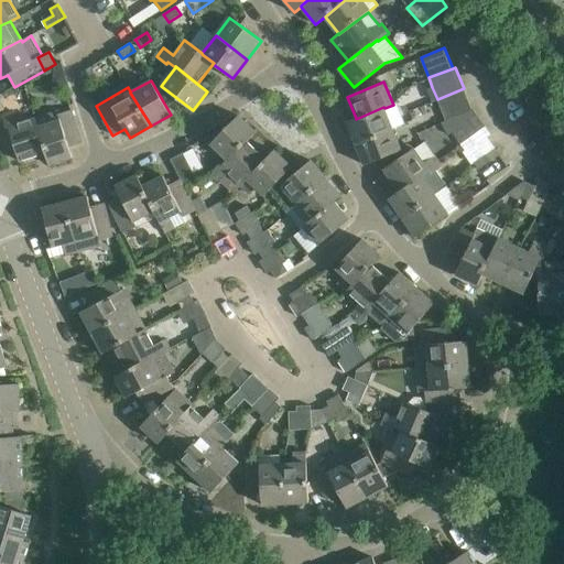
[(442,123),(473,110),(464,88),(437,99),(446,120),(441,122),(442,123)]
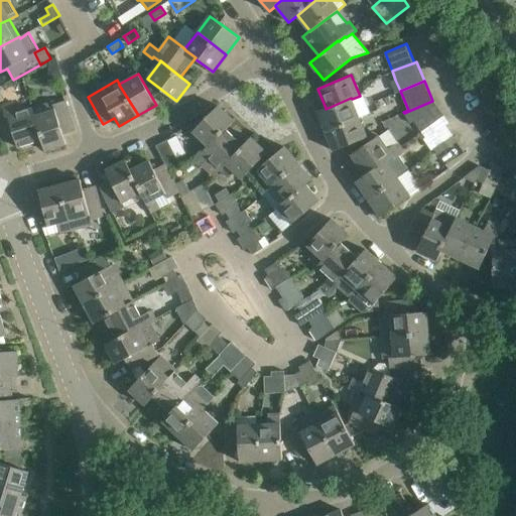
[(359,117),(352,99),(351,98),(326,109),(326,108),(317,111),(326,130),(359,117)]
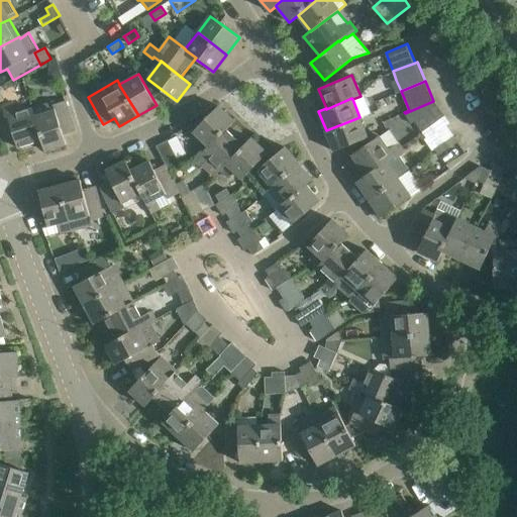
[(421,131),(444,115),(434,100),(433,101),(405,113),(411,124),(414,121),(421,131)]
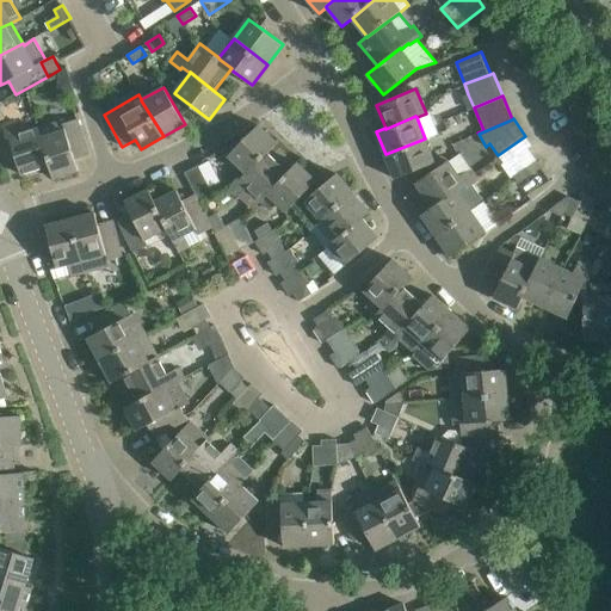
[(54,179),(79,171),(75,159),(90,154),(78,119),(65,123),(63,121),(39,128),(42,136),(41,137),(50,166),(49,166),(54,179)]
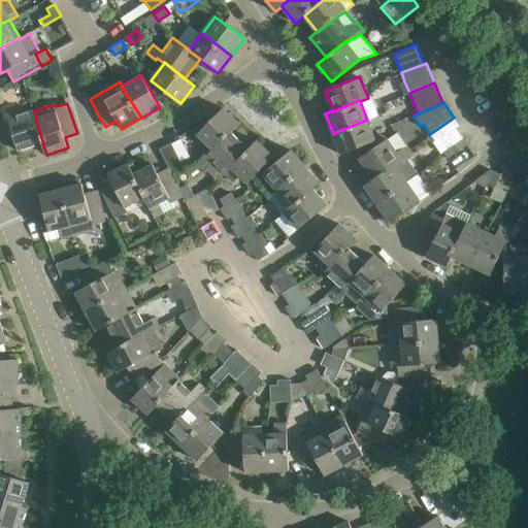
[(36,118),(34,110),(33,109),(17,114),(13,105),(2,108),(6,120),(8,119),(19,151),(42,143),(43,143),(35,119),(36,118)]
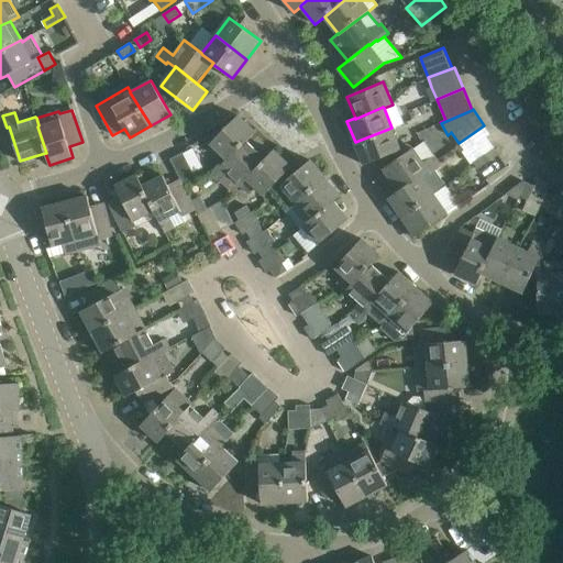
[(247,141),(255,132),(239,116),(211,143),(228,159),(246,141),(247,141)]
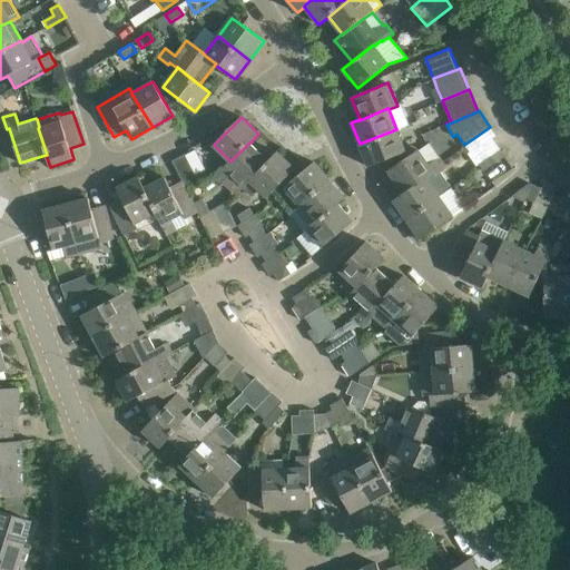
[(500,149),(493,138),(497,136),(490,127),(464,145),(470,151),(468,154),(475,166),(478,164),(490,155),(491,156),(500,149)]
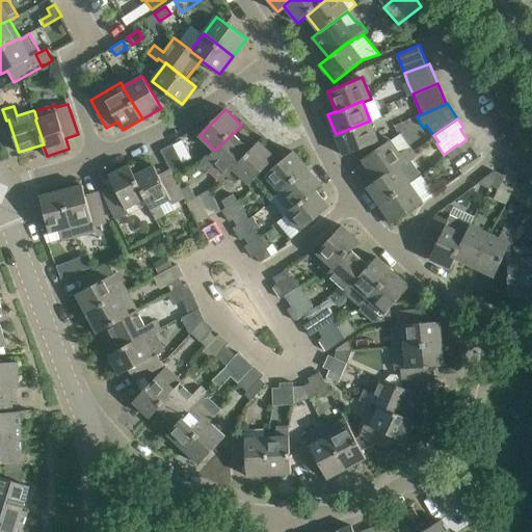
[(344,156),(356,151),(378,141),(370,121),(336,134),(344,156)]
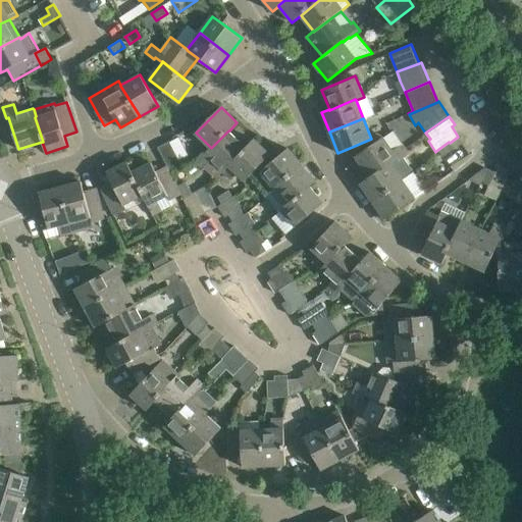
[(246,147),(229,131),(228,131),(211,148),(205,154),(203,152),(194,161),(203,169),(204,168),(215,179),(223,171),(229,166),(246,147)]
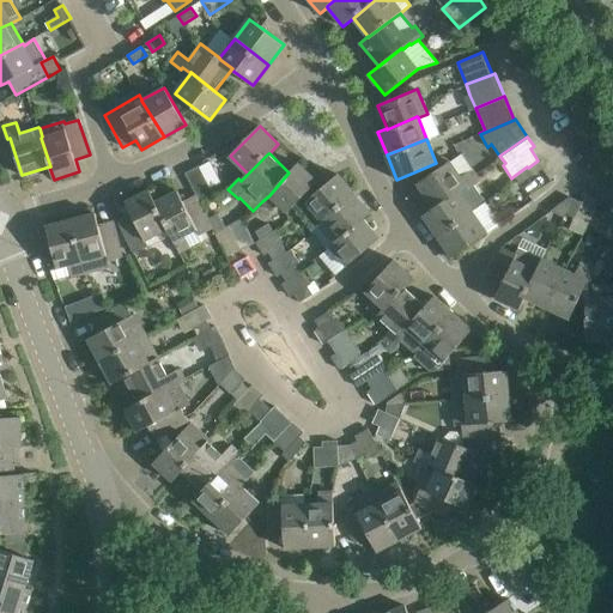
[(468,189),(474,184),(480,181),(473,170),(461,177),(450,161),(439,168),(418,183),(435,207),(435,208),(459,192),(467,187),(468,189)]
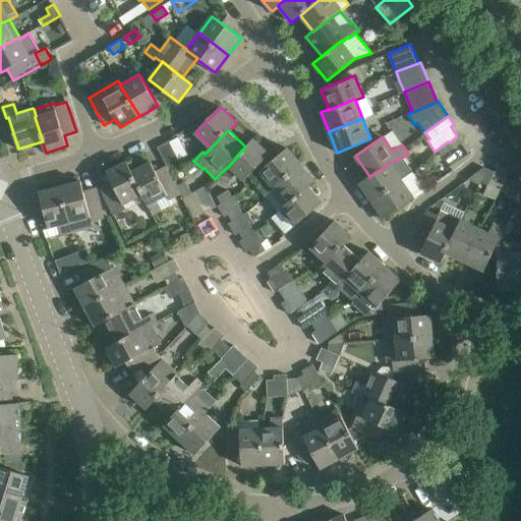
[(256,168),(268,157),(270,155),(253,138),(245,147),(229,166),(223,171),(215,179),(222,173),(230,180),(237,174),(244,180),(256,168)]
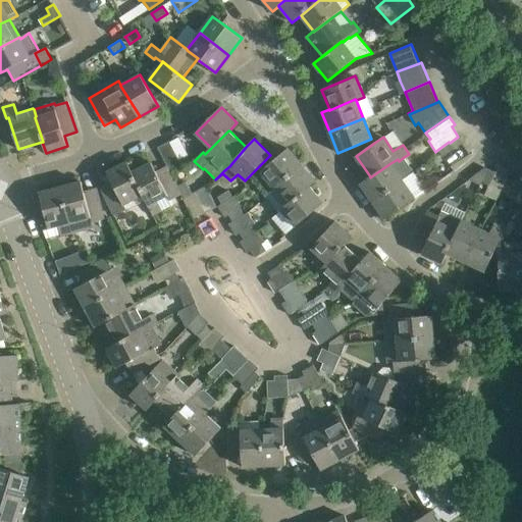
[(374,143),(371,139),(350,148),(356,156),(374,143)]
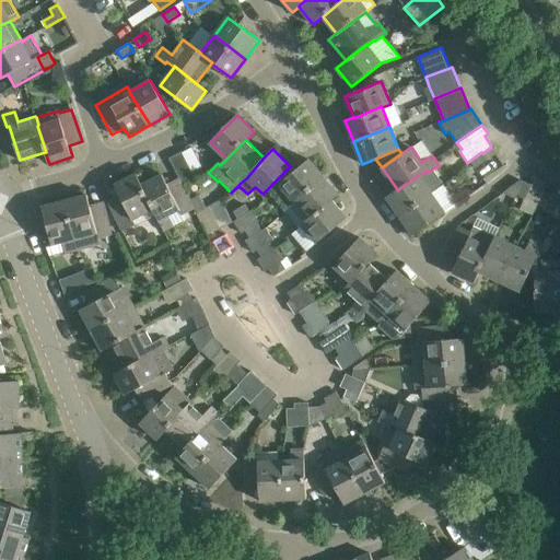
[(196,178),(191,171),(182,152),(170,159),(179,178),(184,185),(196,178)]
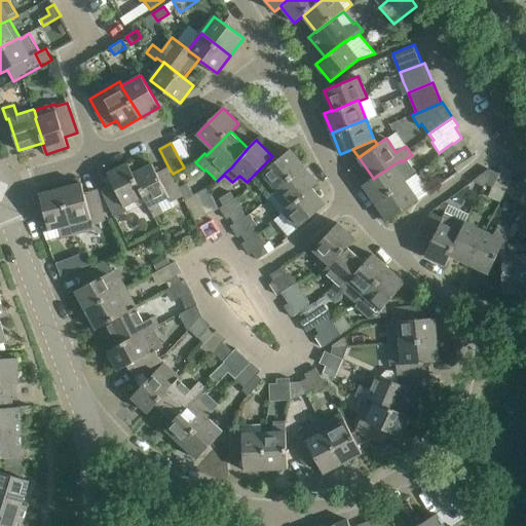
[(457,150),(453,144),(452,143),(441,151),(439,153),(440,153),(441,152),(446,158),(457,150)]
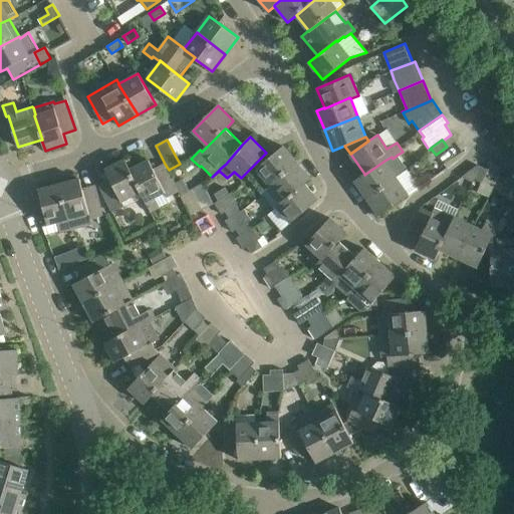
[(270,185),(297,162),(283,146),(268,159),(264,155),(253,166),(270,185)]
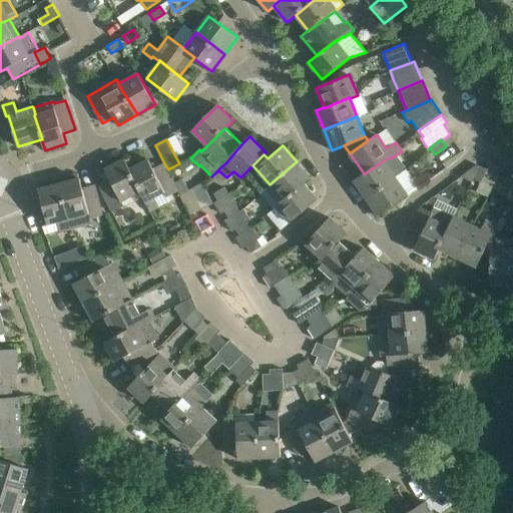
[(400,174),(406,168),(397,154),(392,158),(391,156),(384,160),(364,174),(364,173),(354,180),(367,198),(400,174)]
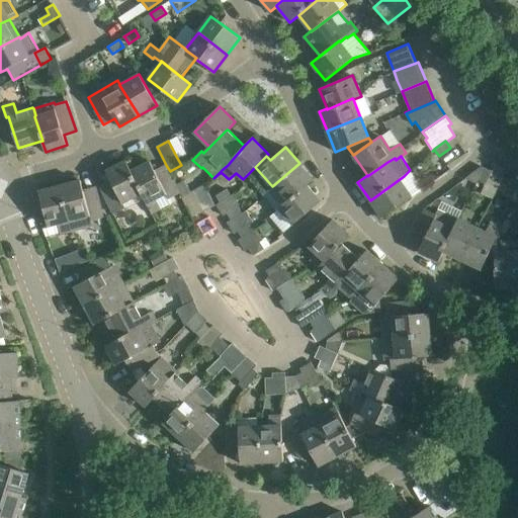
[(131,171),(132,171),(126,161),(106,171),(111,180),(100,186),(114,213),(125,208),(144,199),(141,193),(142,193),(131,171)]
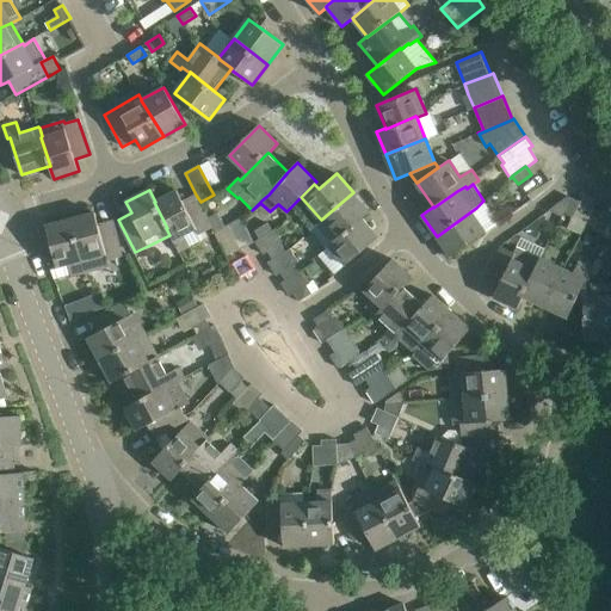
[(201,202),(196,195),(183,201),(177,190),(155,202),(154,202),(167,228),(166,228),(170,235),(179,252),(191,247),(190,246),(208,238),(211,245),(220,241),(213,227),(208,217),(201,202)]
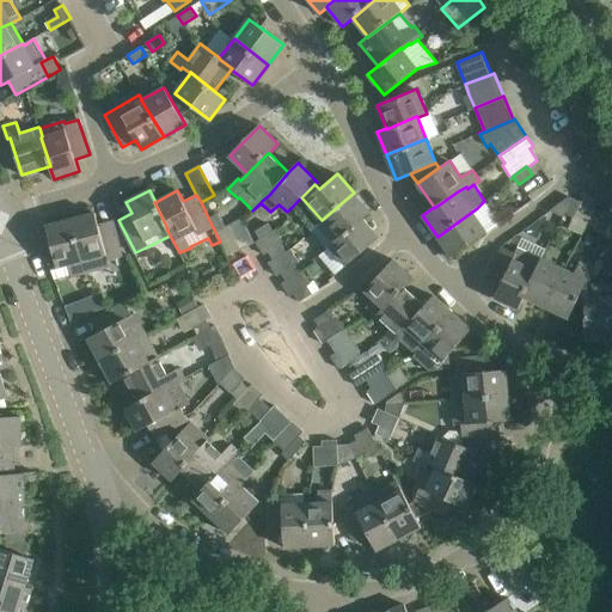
[(371,213),(365,206),(354,193),(322,220),(310,230),(326,249),(329,246),(330,246),(337,239),(362,219),(371,213)]
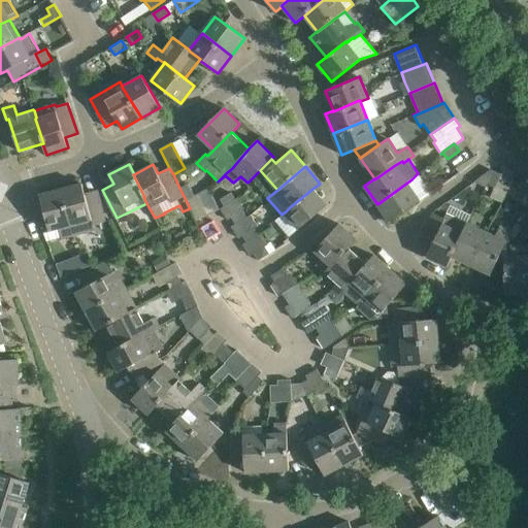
[(488,184),(493,171),(491,170),(479,178),(488,184)]
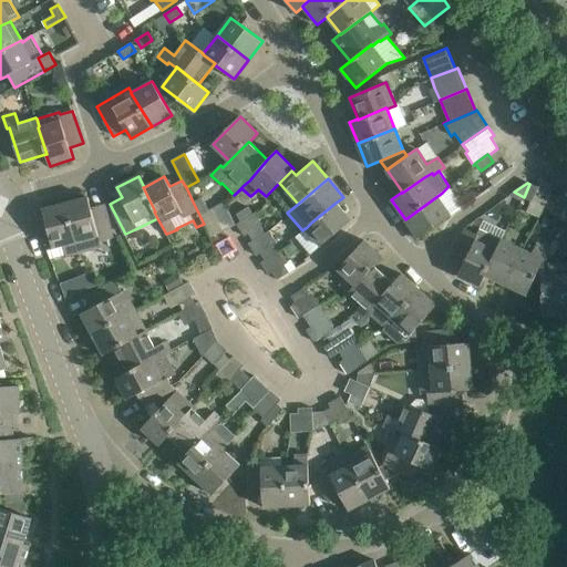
[(532,200),(538,188),(529,184),(524,197),(532,200)]
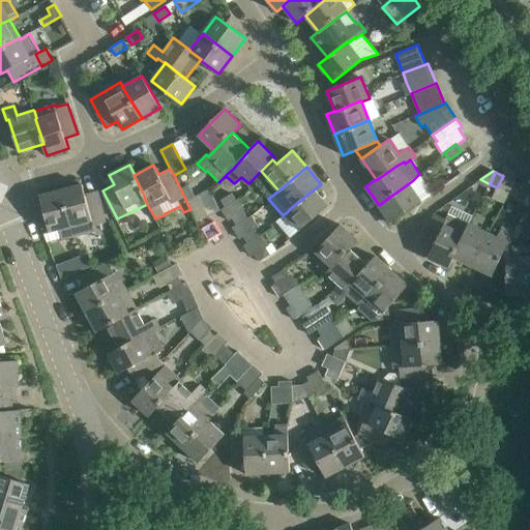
[(391,223),(433,193),(419,174),(413,180),(379,205),(391,223)]
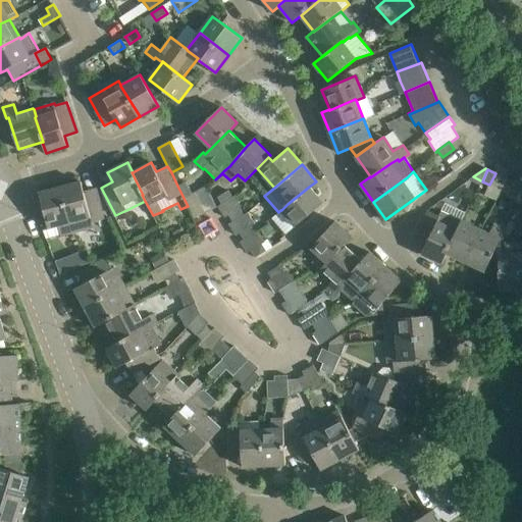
[(514,181),(507,178),(501,191),(509,194),(514,181)]
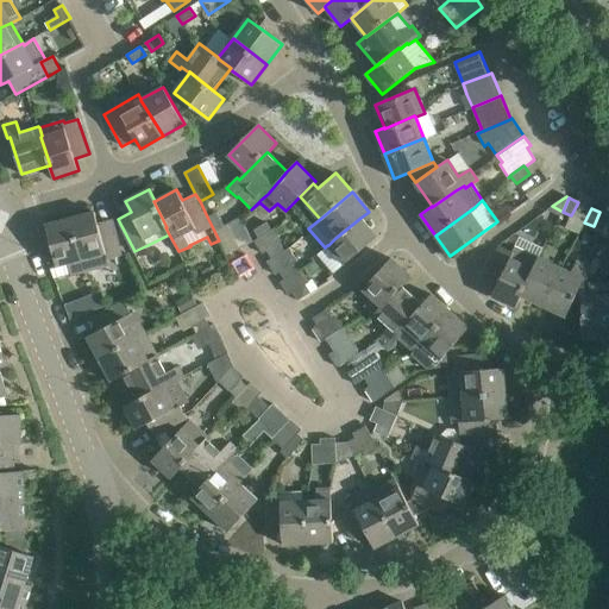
[(98,224),(96,217),(95,212),(69,219),(85,272),(110,265),(108,259),(123,256),(119,243),(112,219),(98,224)]
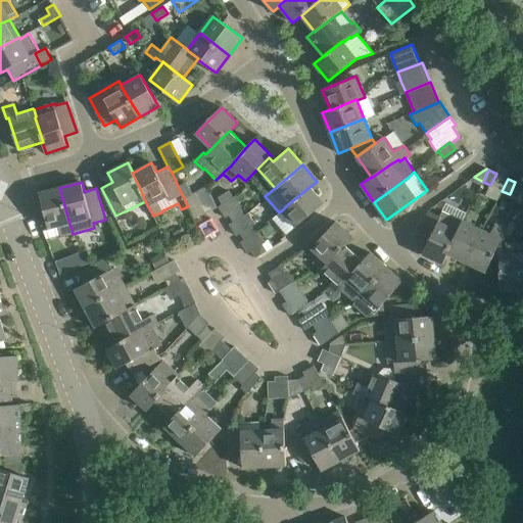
[(282,210),(296,227),(324,203),(310,187),(288,204),(282,210)]
